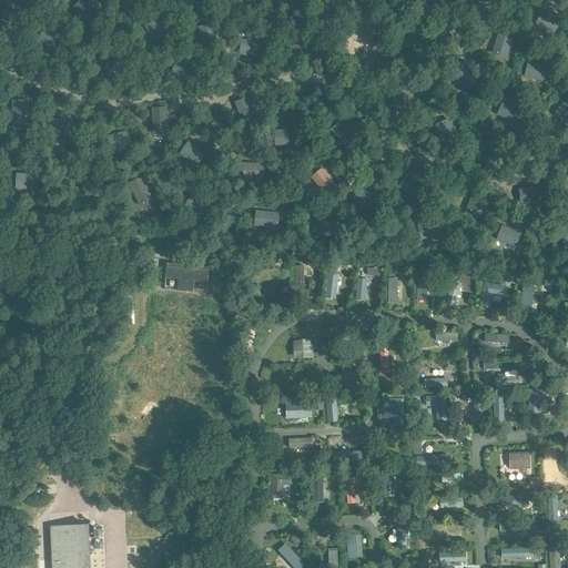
[(82,0),(73,9),(83,19),(91,11),(100,2),(98,0),(82,0)]
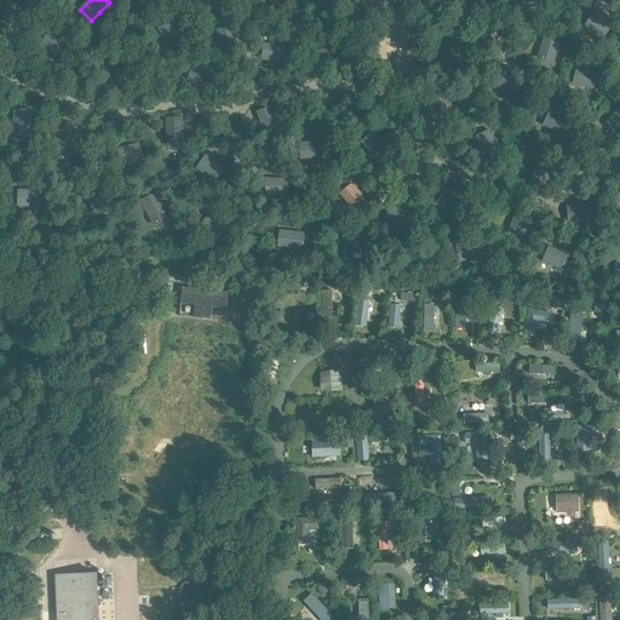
[(520,0),(533,11),(543,0),(520,0)]
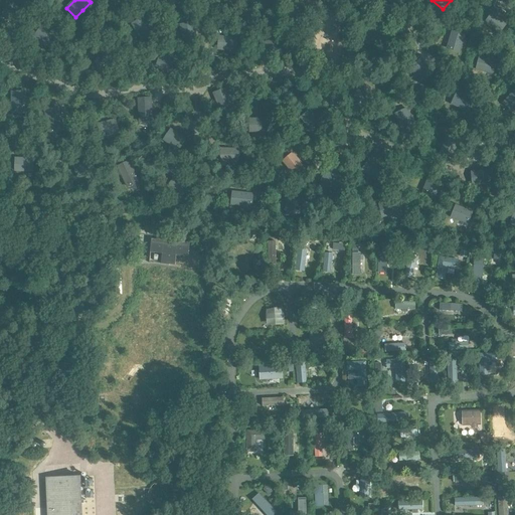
[(492,11),(484,22),(500,33),(508,22),(499,15),(492,11)]
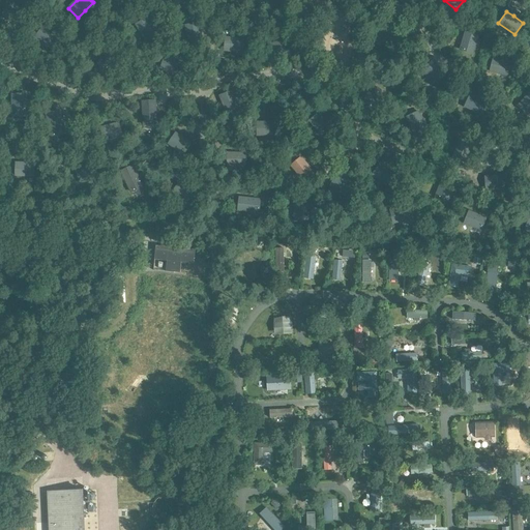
[(148,18),(136,25),(145,40),(157,34),(148,18)]
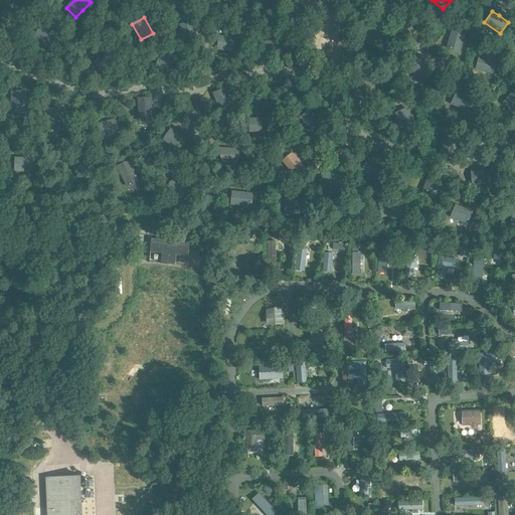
[(180,23),(184,42),(197,39),(195,30),(193,21),(180,23)]
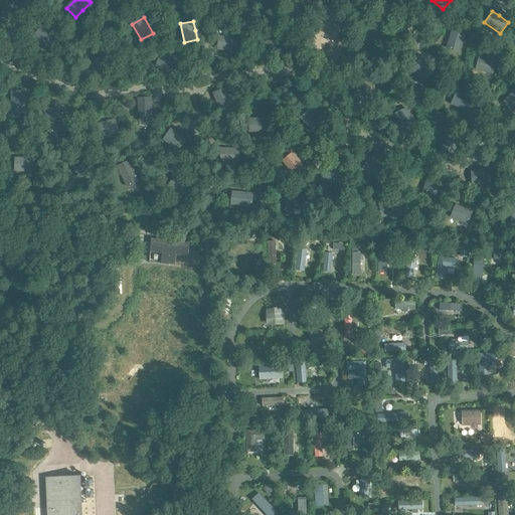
[(465,34),(453,30),(449,41),(447,48),(460,52),(465,34)]
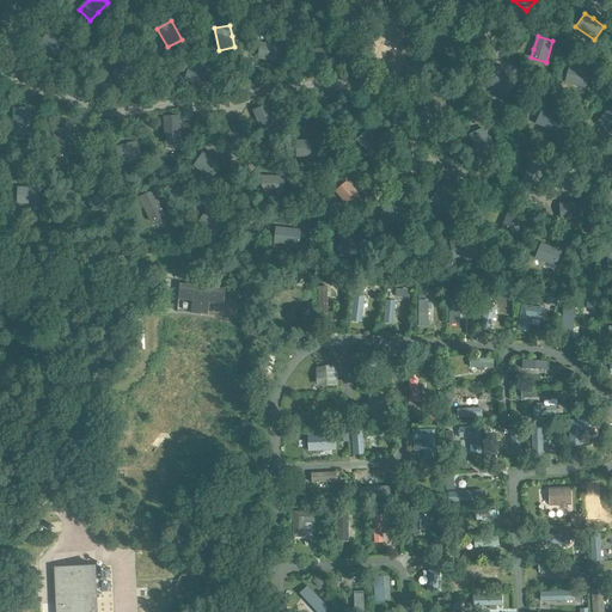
[(258,57),(281,60),(283,46),(261,43),(259,48),(258,57)]
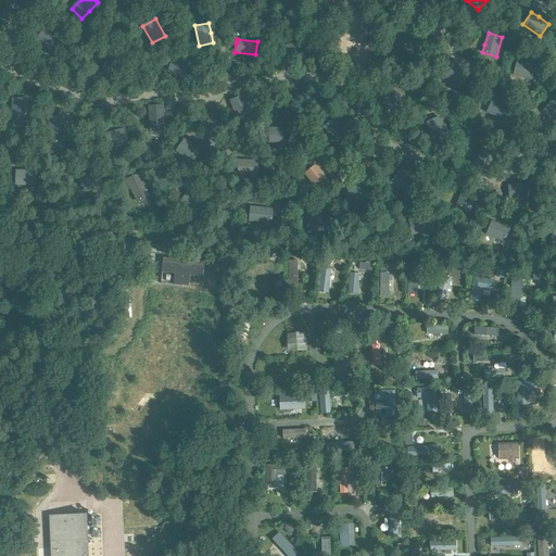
[(167,74),(187,79),(189,72),(191,65),(172,59),(167,74)]
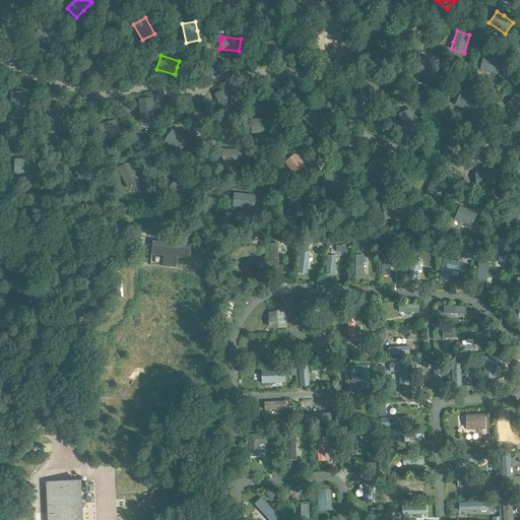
[(482,64),(480,70),(499,75),(503,62),(484,57),(482,64)]
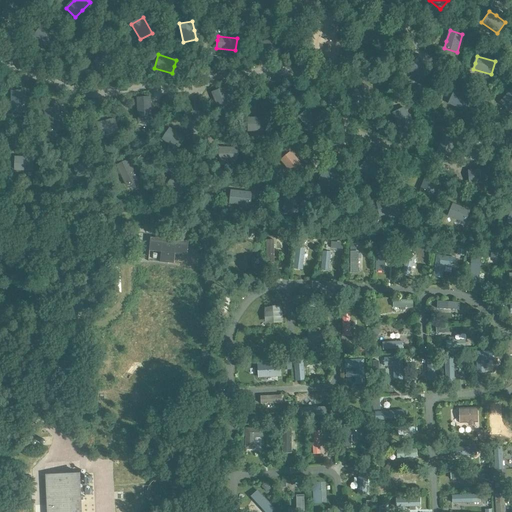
[(418,59),(408,67),(419,82),(430,74),(424,66),(418,59)]
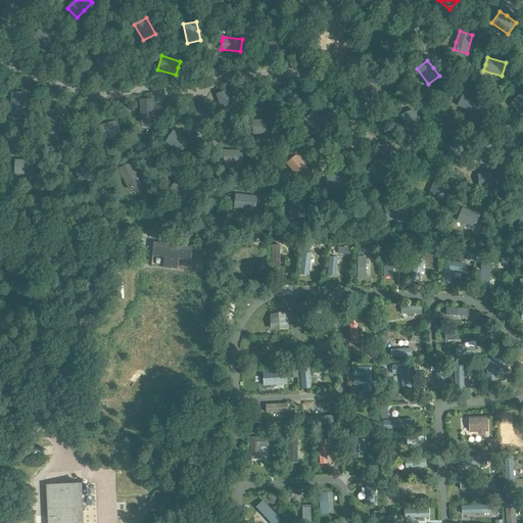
[(225,92),(218,94),(226,114),(239,110),(231,89),(225,92)]
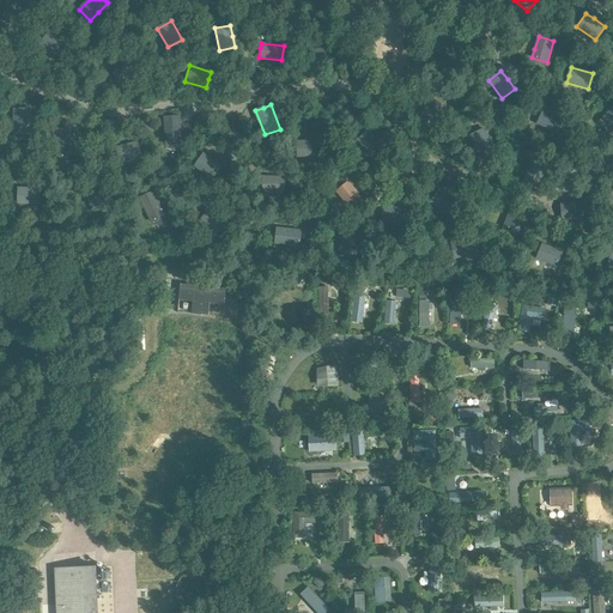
[(24,109),(13,109),(13,134),(30,134),(30,109),(24,109)]
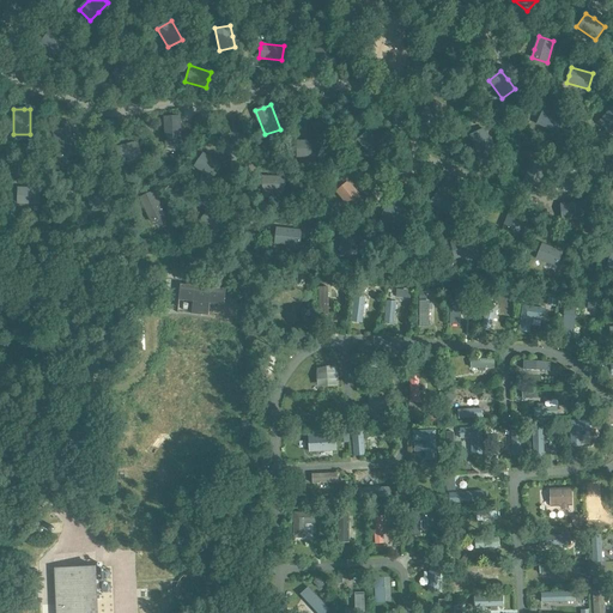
[(612,109),(601,123),(612,134),(612,109)]
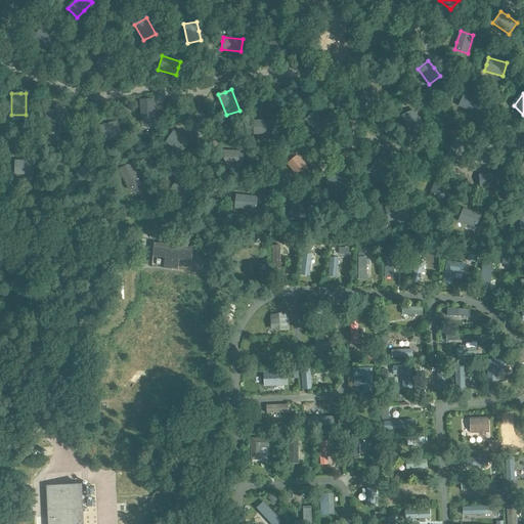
[(460,105),(476,114),(482,103),(471,97),(465,94),(460,105)]
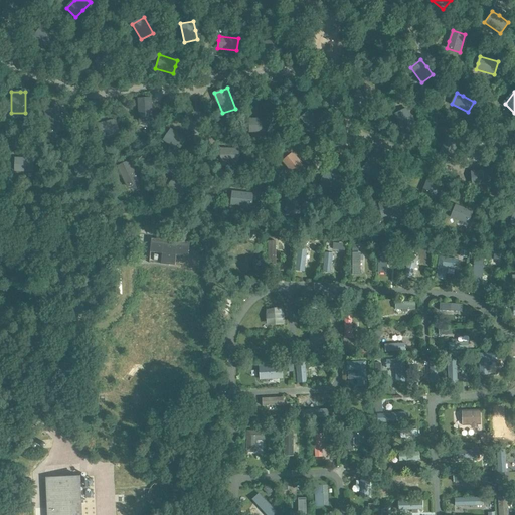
[(151,99),(139,99),(140,122),(153,121),(151,99)]
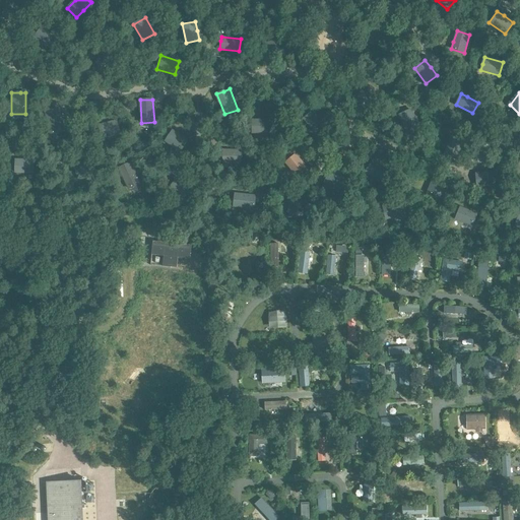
[(45,111),(49,134),(62,132),(59,120),(57,108),(45,111)]
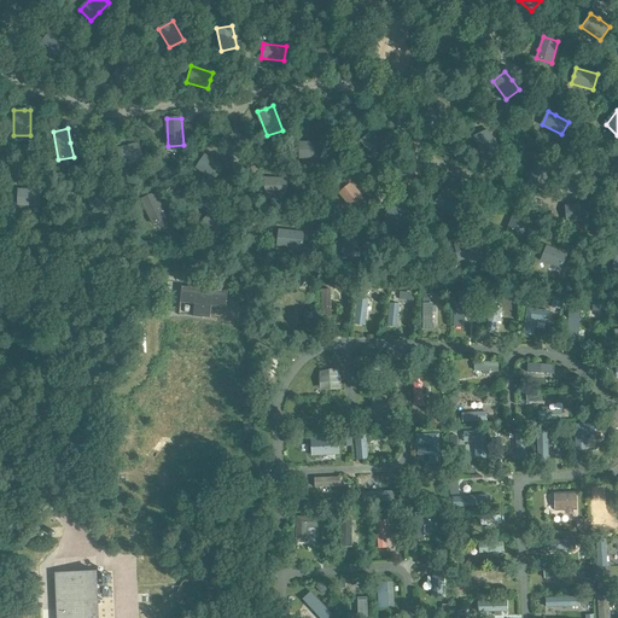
[(360,140),(374,158),(388,147),(379,138),(372,129),(360,140)]
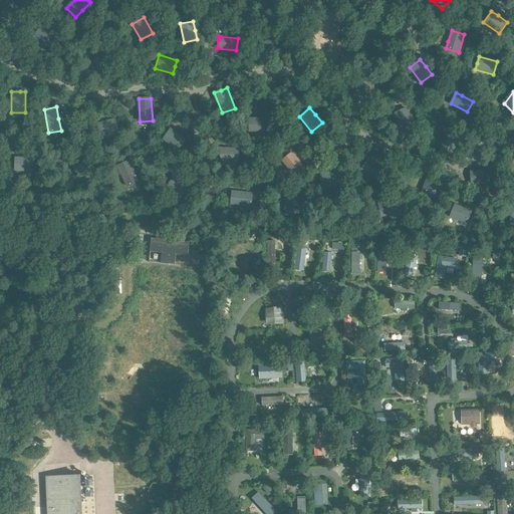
[(400,125),(403,133),(416,126),(407,107),(395,113),(400,125)]
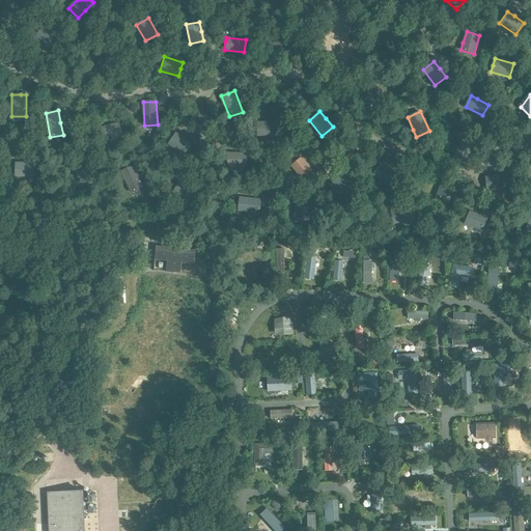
[(257,122),(257,136),(277,136),(277,122),(264,122),(257,122)]
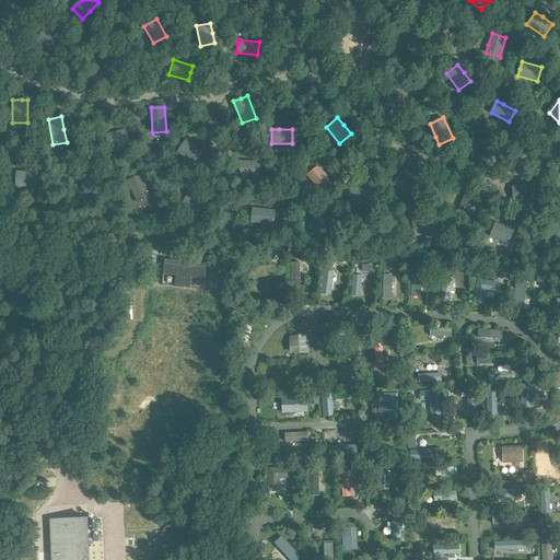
[(126,130),(106,136),(111,149),(129,143),(126,130)]
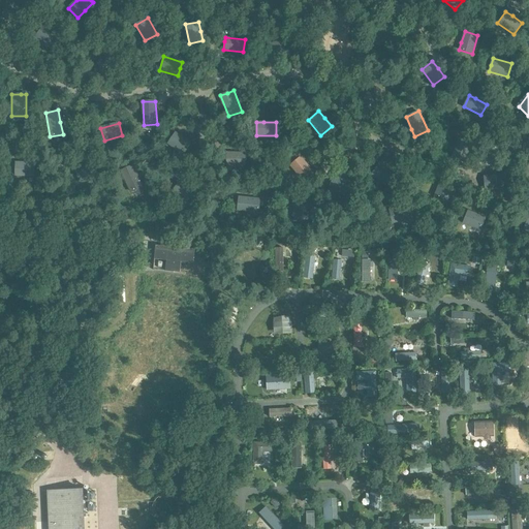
[(167,143),(184,153),(191,141),(183,135),(175,130),(167,143)]
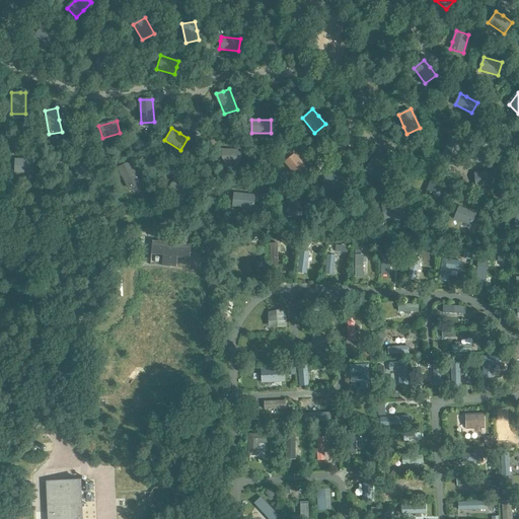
[(450,135),(443,155),(456,159),(463,139),(450,135)]
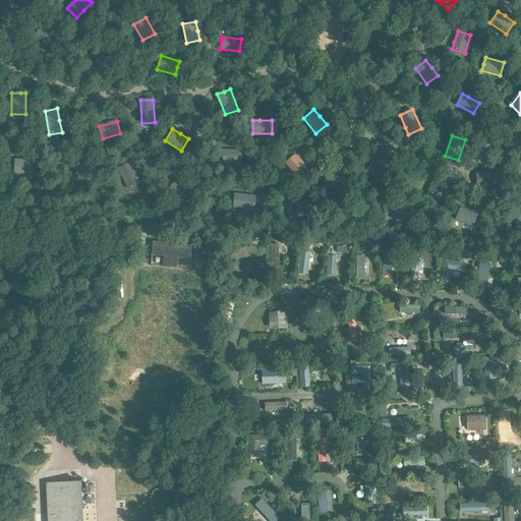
[(222,156),(222,162),(241,163),(242,150),(223,149),(222,156)]
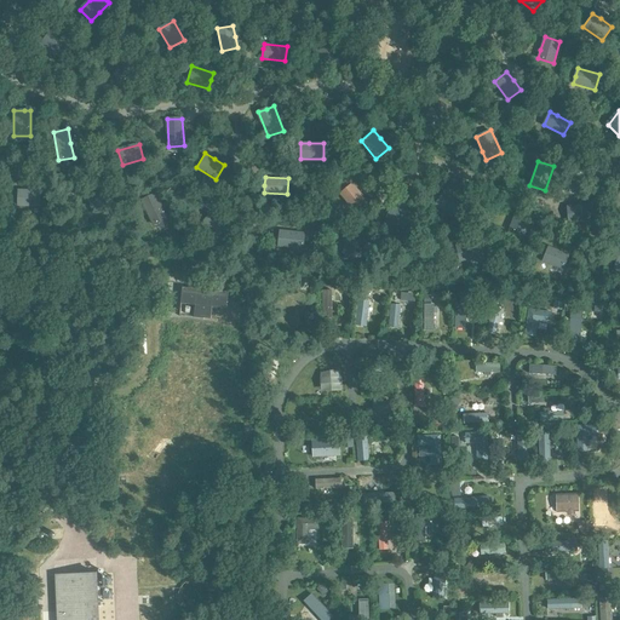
[(352,182),(339,193),(355,211),(368,200),(361,191),(352,182)]
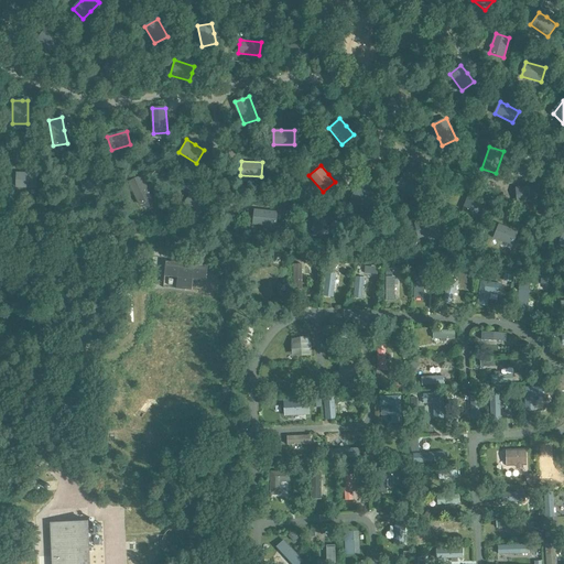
[(38,173),(15,173),(15,187),(38,187),(38,173)]
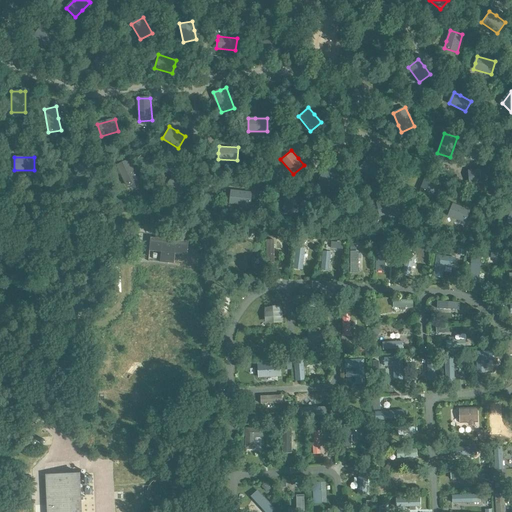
[(367,157),(359,169),(375,179),(383,168),(374,162),(367,157)]
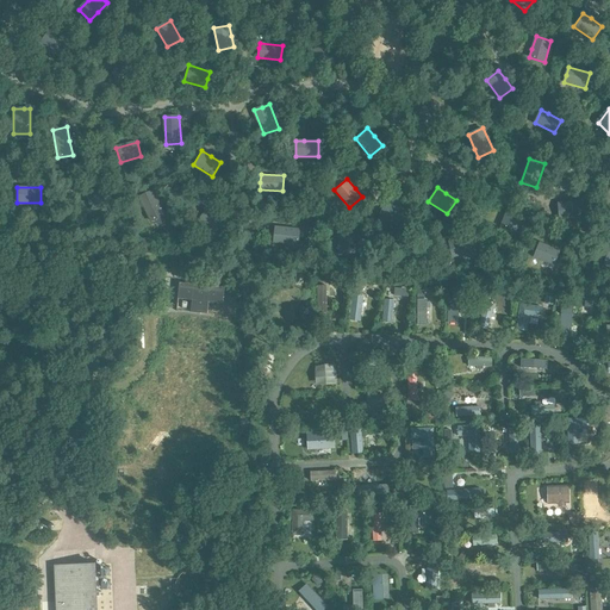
[(139,195),(151,222),(166,216),(160,205),(153,190),(139,195)]
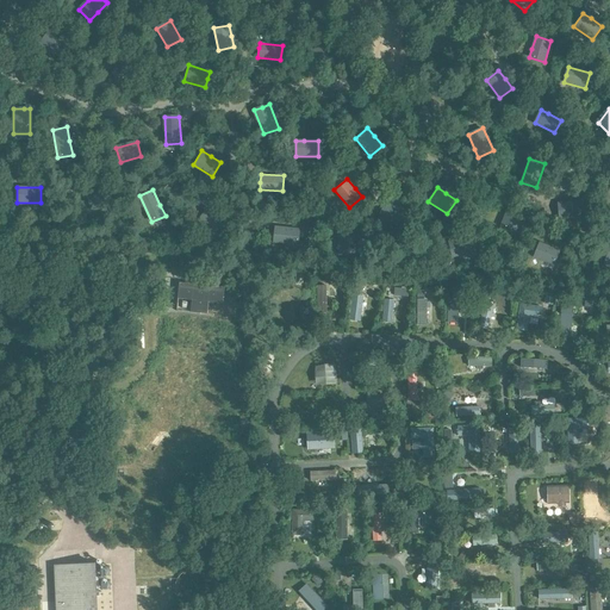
[(86,198),(91,211),(113,204),(109,191),(95,195),(86,198)]
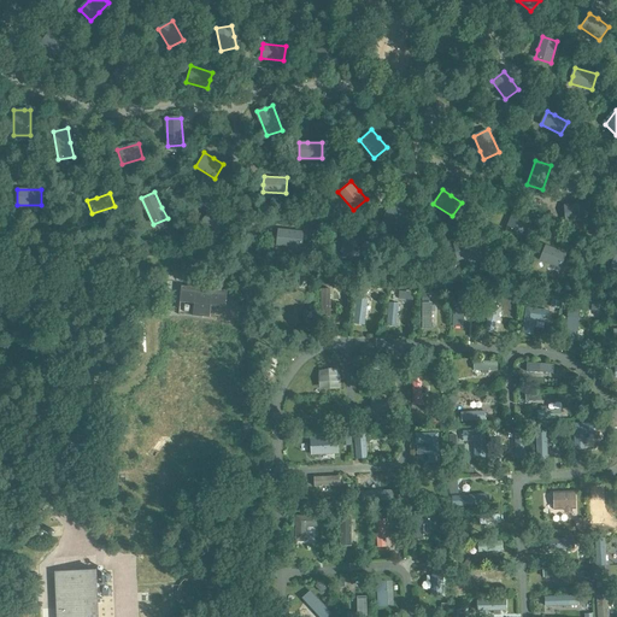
[(564,205),(565,222),(589,218),(587,203),(571,204),(564,205)]
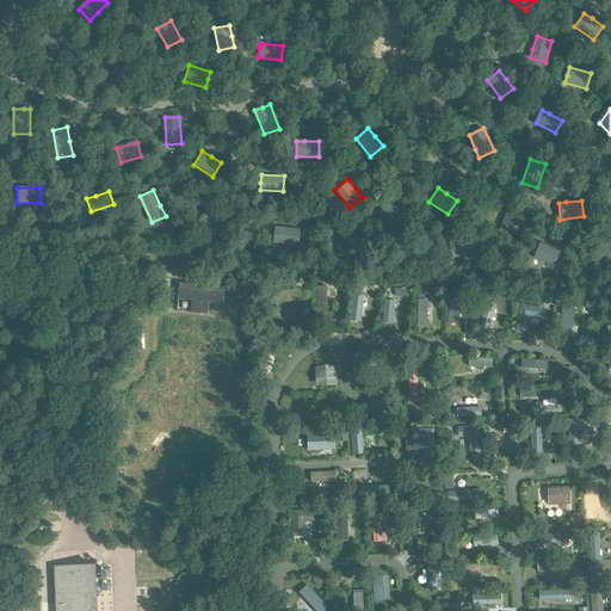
[(387,202),(380,217),(400,228),(407,213),(397,207),(387,202)]
